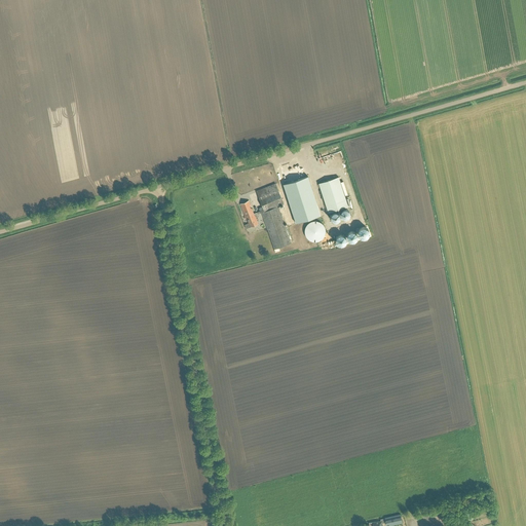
[(307,175),(283,183),(296,222),(321,214),(307,175)]
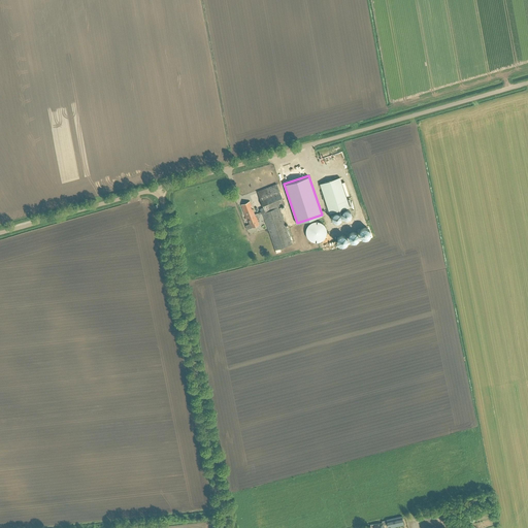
[(329,212),(349,206),(339,177),(320,184),(329,212)]
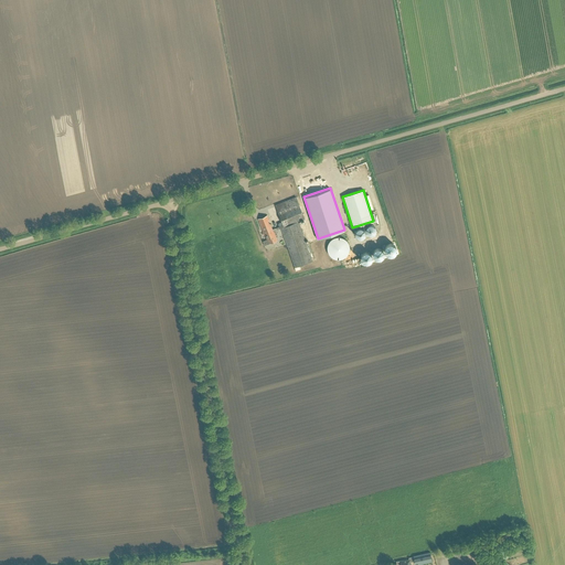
[(312,263),(298,221),(305,219),(298,198),(276,205),(281,222),(277,223),(278,226),(273,228),(267,215),(258,220),(265,237),(266,236),(268,241),(269,241),(270,243),(277,241),(274,232),(281,228),(295,268),(312,263)]
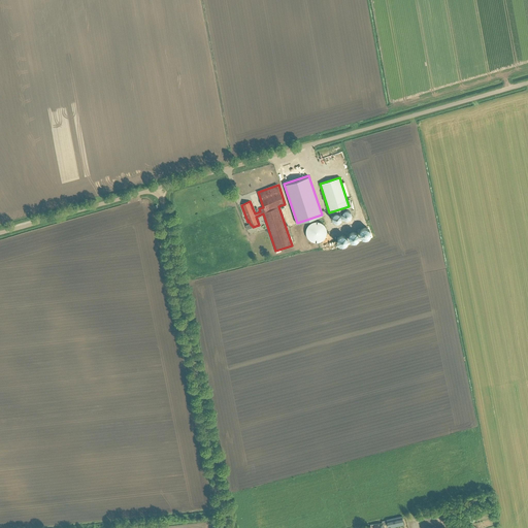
[(311,241),(312,241),(314,242),(316,242),(317,242),(319,242),(320,241),(321,241),(323,240),(324,239),(325,238),(326,236),(326,235),(326,234),(327,232),(327,231),(326,229),(326,228),(325,227),(324,225),(323,224),(322,223),(321,223),(320,222),(318,222),(317,222),(315,222),(314,222),(311,223),(310,223),(309,224),(308,225),(307,227),(306,228),(306,229),(306,231),(305,232),(306,234),(306,235),(307,236),(307,238),(308,239),(309,240),(311,241)]
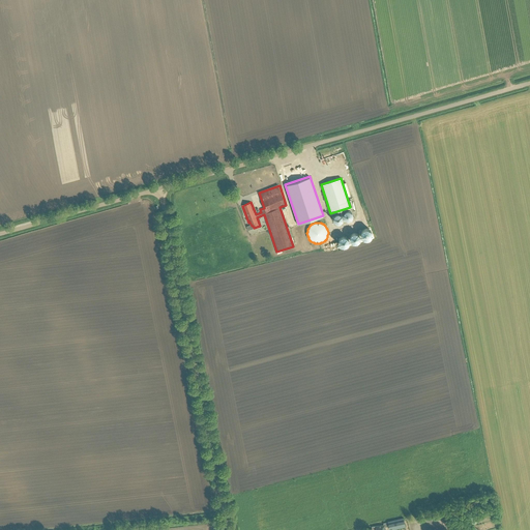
[(403,518),(387,522),(388,528),(391,527),(391,529),(405,527),(403,518)]
